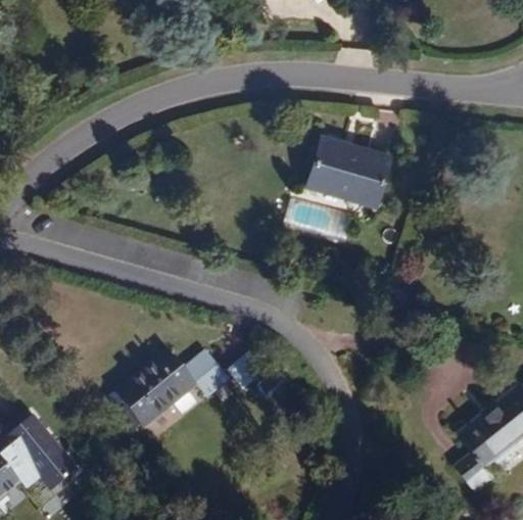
[(371,205),(386,154),(320,136),(305,186),(371,205)]
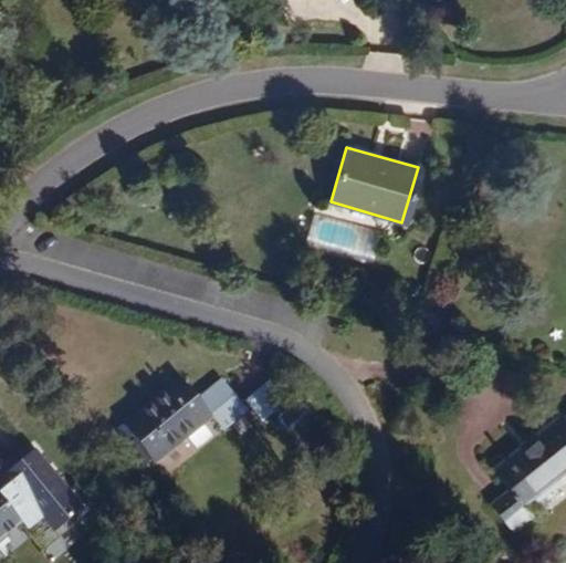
[(223,430),(248,410),(223,379),(199,398),(181,376),(122,424),(152,462),(212,416),(223,430)]
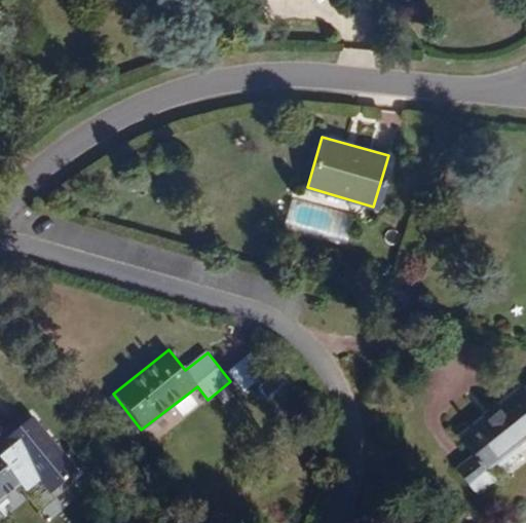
[(230,370),(247,389),(268,371),(251,351),(230,370)]
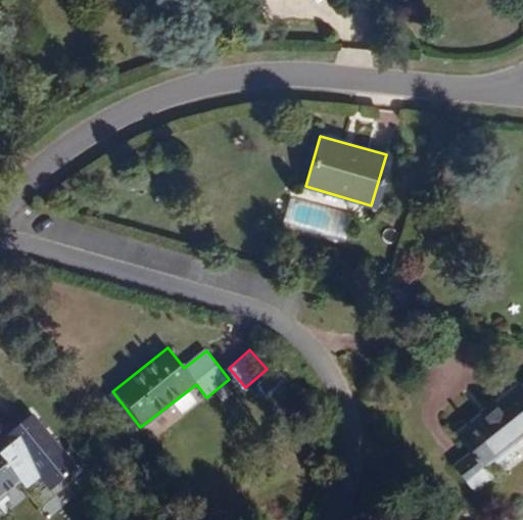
[(483,465),(522,432),(522,388),(517,382),(458,431),(473,453),(455,468),(473,490),(492,475),(483,465)]
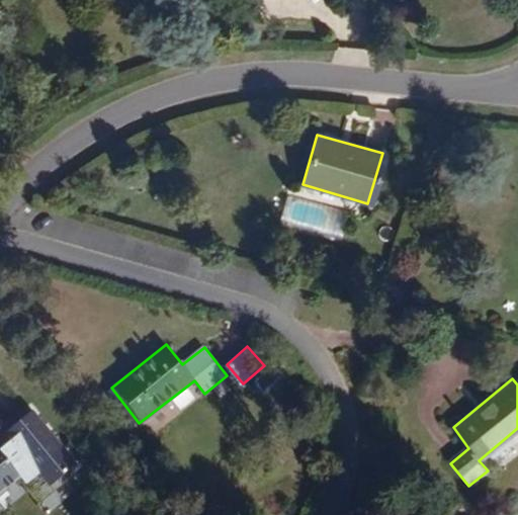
[(76,463),(32,410),(5,431),(0,427),(0,492),(19,477),(26,485),(38,475),(48,486),(76,463)]
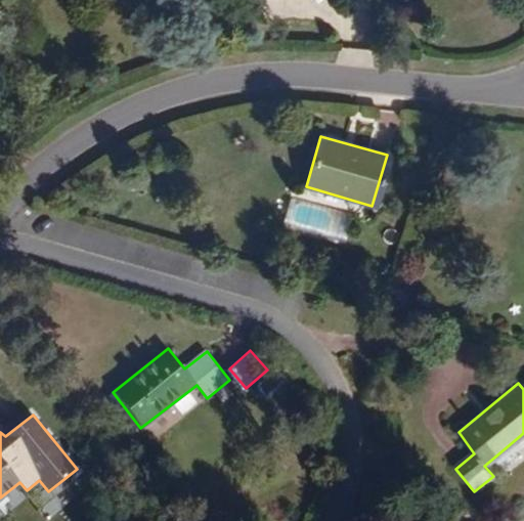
All buildings are outlined.
